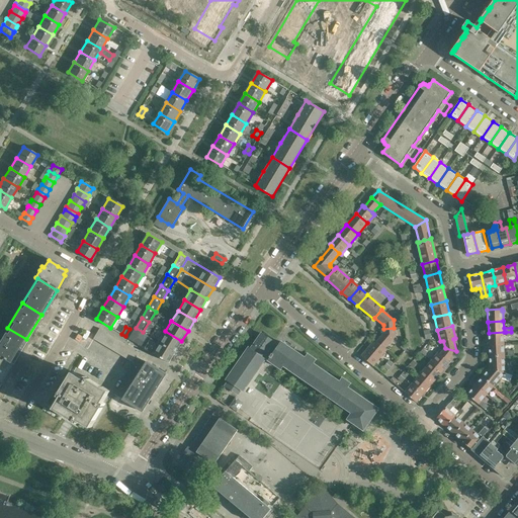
[(7,328),(0,339),(0,356),(12,364),(26,339),(7,328)]
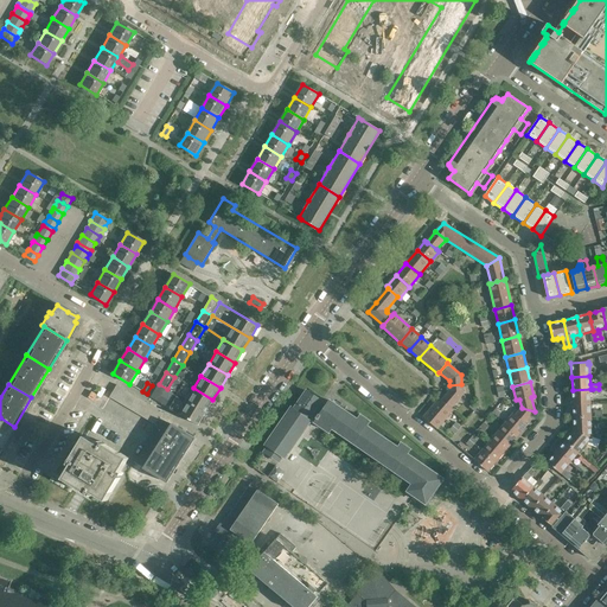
[(116,384),(109,397),(155,425),(160,417),(164,413),(116,384)]
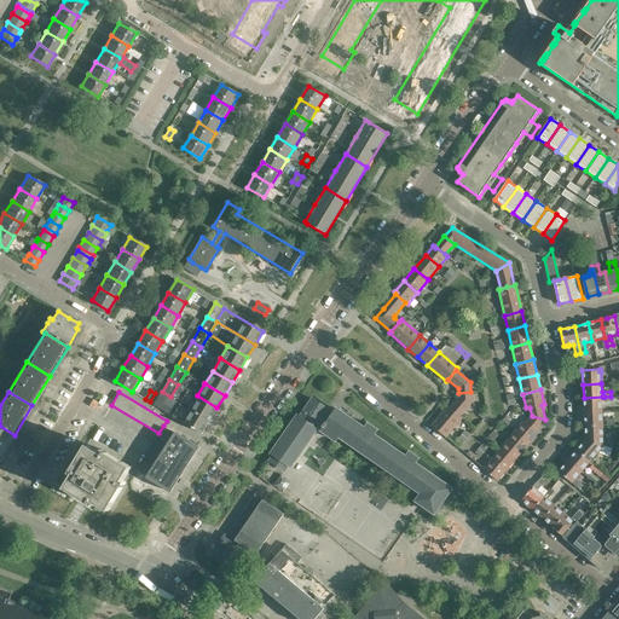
[(171,397),(162,392),(154,405),(163,410),(172,416),(180,403),(171,397)]
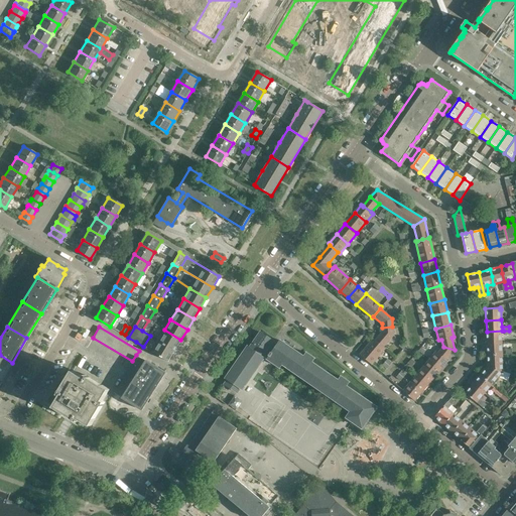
[(383,331),(375,340),(383,347),(393,335),(392,327),(382,328),(383,331)]
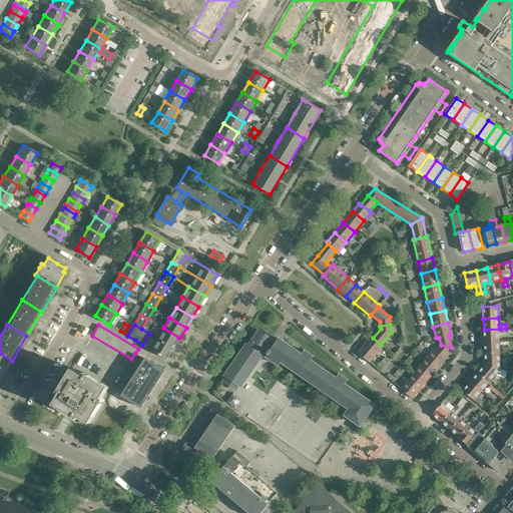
[(179,338),(163,328),(157,339),(173,348),(179,338)]
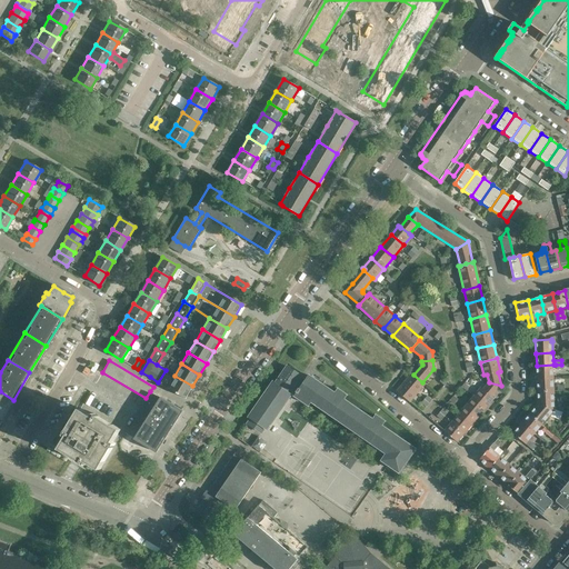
[(553,365),(537,366),(537,379),(553,378),(553,365)]
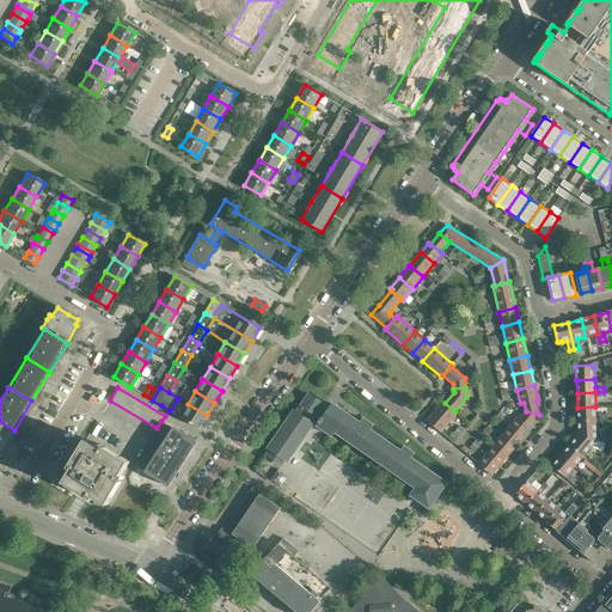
[(270,450),(267,456),(268,456),(281,465),(285,460),(287,461),(313,423),(312,422),(313,420),(319,423),(317,426),(325,432),(331,435),(332,434),(335,435),(410,488),(414,490),(411,495),(417,500),(429,508),(446,483),(411,458),(414,453),(404,446),(401,451),(369,429),(373,424),(363,418),(360,423),(334,404),(332,404),(329,409),(323,405),(324,404),(308,395),(297,412),(294,411),(268,448),(270,450)]
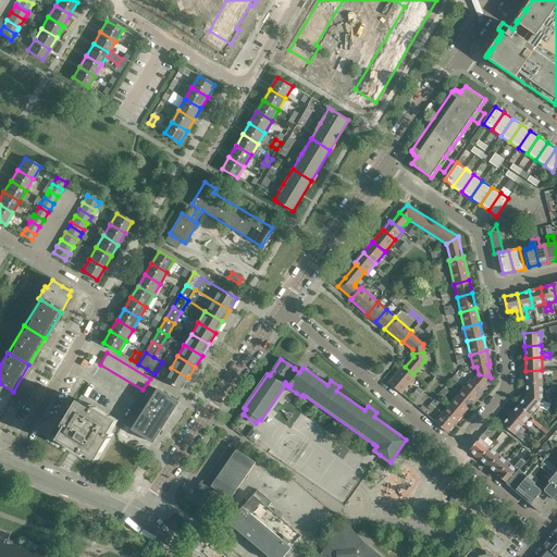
[(403,366),(396,374),(408,384),(416,375),(413,374),(405,367),(403,366)]
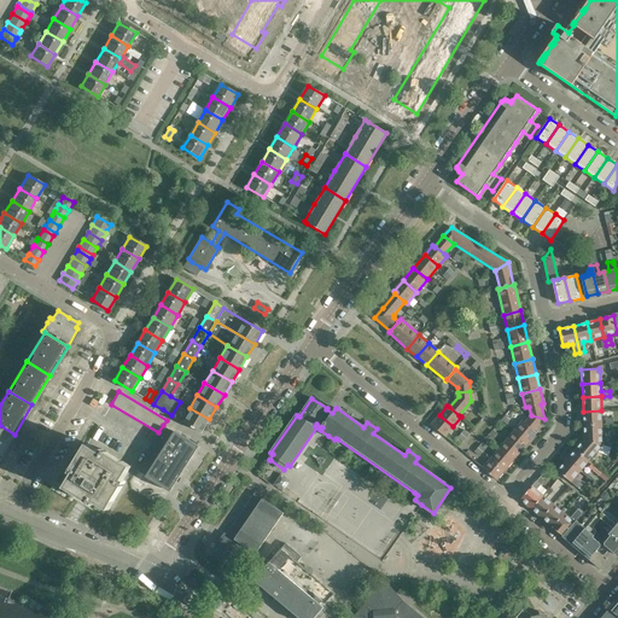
[(181,420),(202,432),(209,420),(190,408),(181,420)]
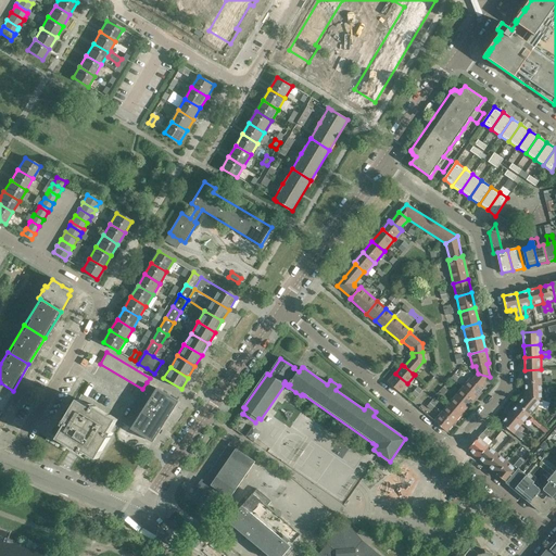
[(541,369),(525,370),(526,382),(542,382),(550,381),(550,377),(542,377),(541,369)]
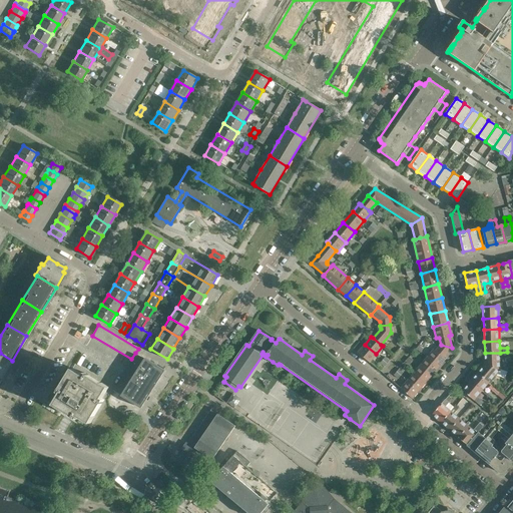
[(365,345),(358,353),(369,363),(376,354),(365,345)]
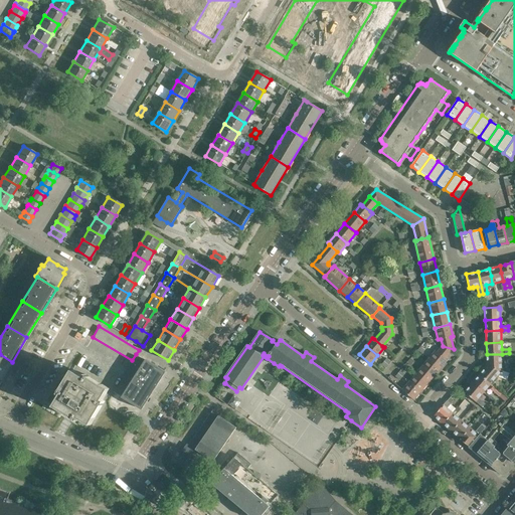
[(436,351),(427,360),(440,369),(447,360),(445,359),(454,349),(443,346),(438,352),(436,351)]
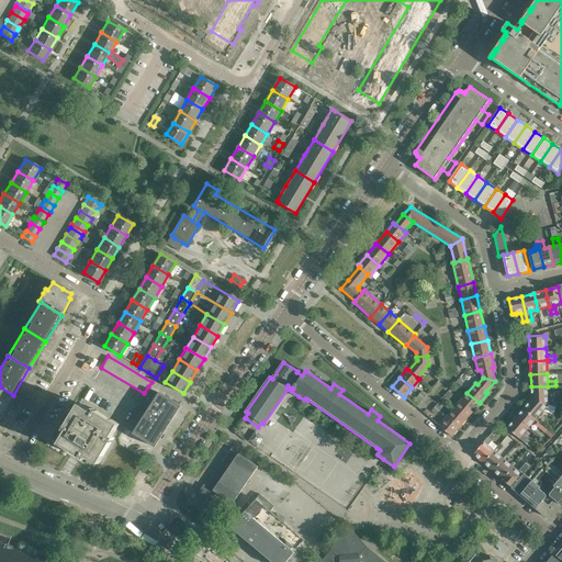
[(0,386),(0,416),(13,395),(0,386)]
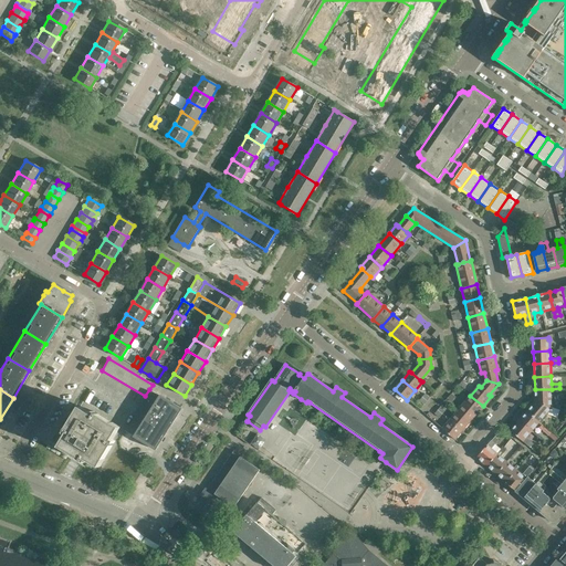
[(134,437),(134,436),(156,450),(181,408),(160,395),(159,396),(149,389),(145,396),(147,397),(125,431),(134,437)]
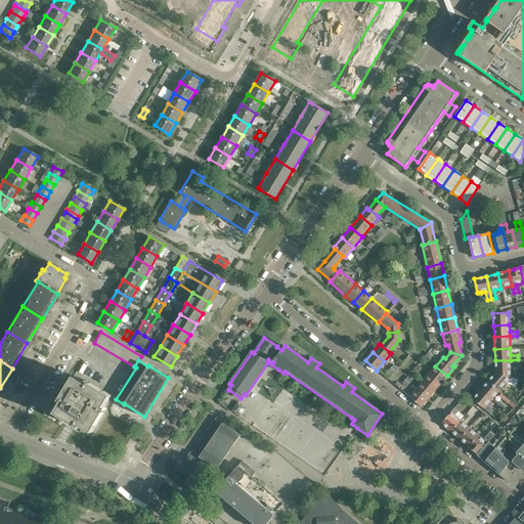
[(511,360),(495,360),(495,372),(512,377),(511,360)]
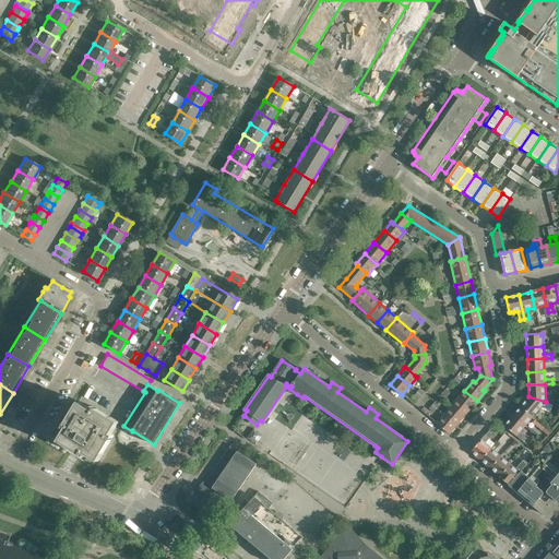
[(464,391),(454,402),(466,413),(477,401),(464,391)]
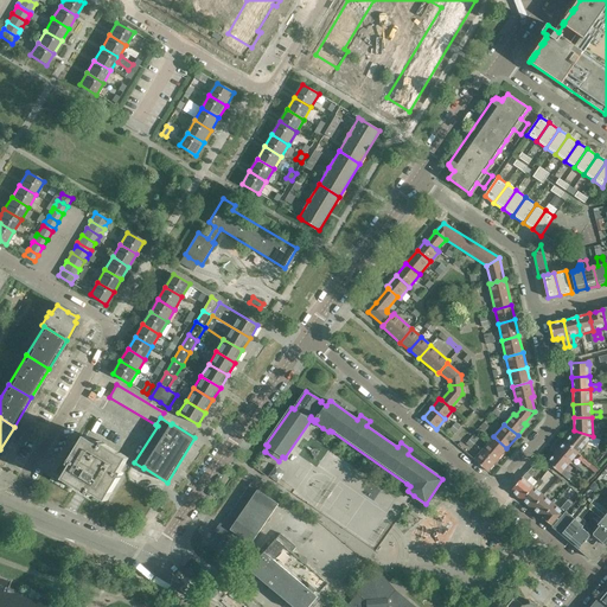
[(574,430),(566,441),(579,453),(580,452),(581,453),(586,447),(585,446),(593,436),(574,430)]
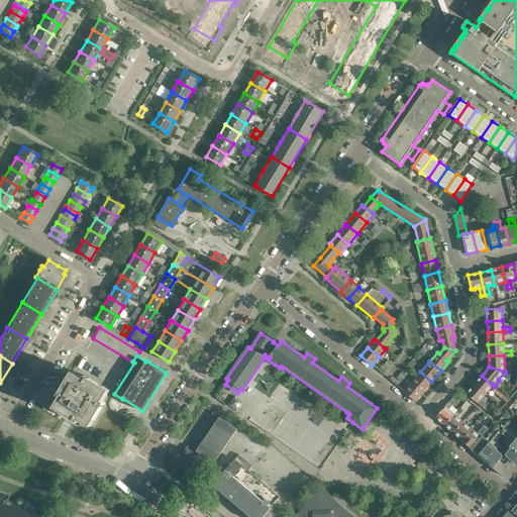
[(63,395),(55,408),(62,412),(64,410),(76,417),(74,420),(76,421),(78,418),(91,426),(95,419),(93,418),(101,405),(103,407),(104,405),(102,403),(110,390),(103,386),(101,388),(89,381),(90,378),(89,377),(87,380),(74,372),(69,379),(72,380),(64,393),(62,392),(61,393),(63,395)]
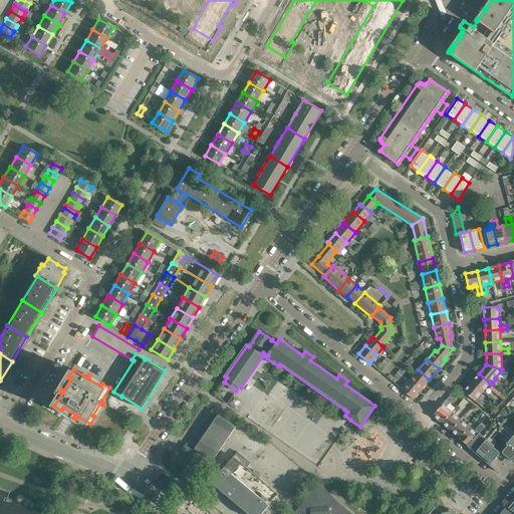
[(418,369),(410,379),(421,390),(429,379),(418,369)]
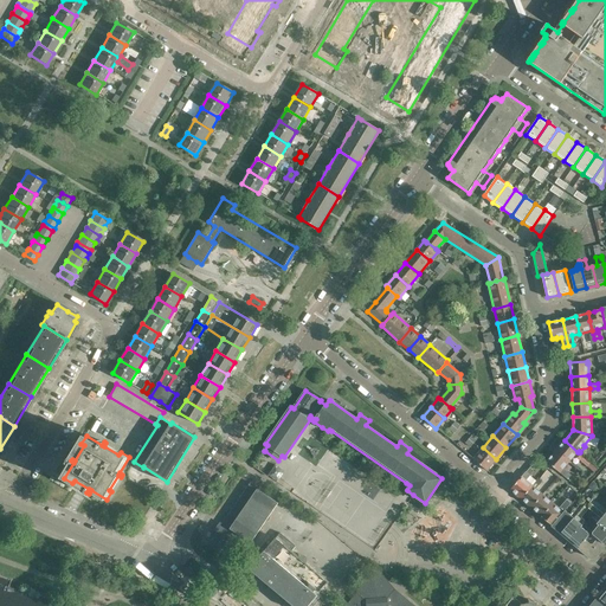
[(565,440),(555,451),(568,463),(578,452),(565,440)]
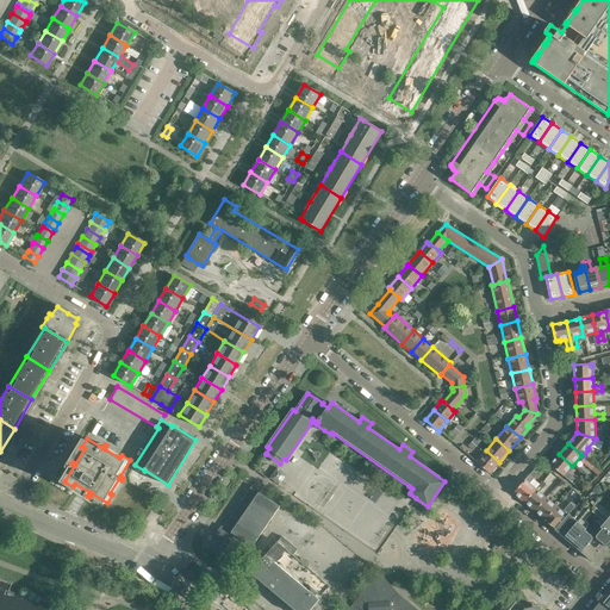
[(486,450),(477,462),(490,474),(499,462),(486,450)]
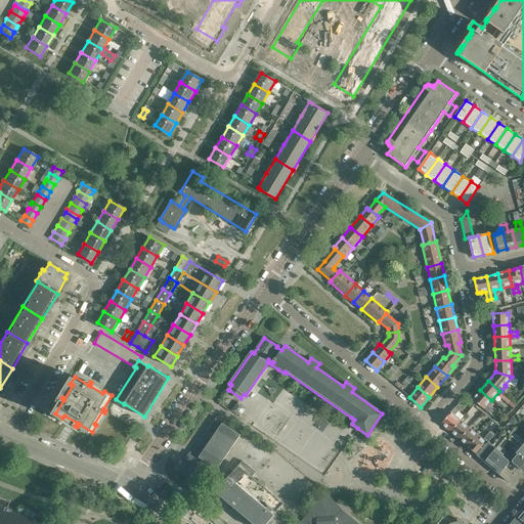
[(480,390),(473,399),(484,408),(490,415),(493,411),(487,405),(491,400),(480,390)]
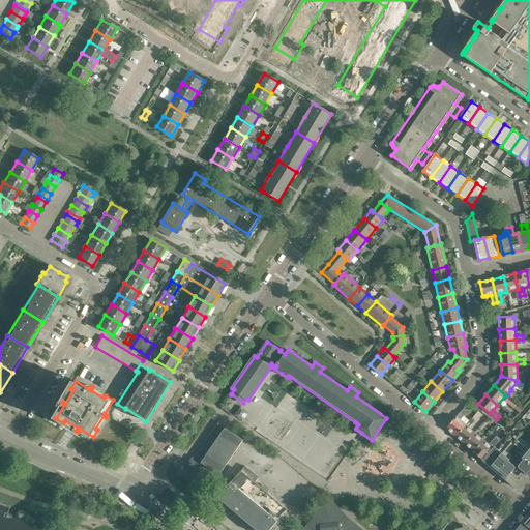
[(247,412),(240,408),(234,417),(241,421),(247,412)]
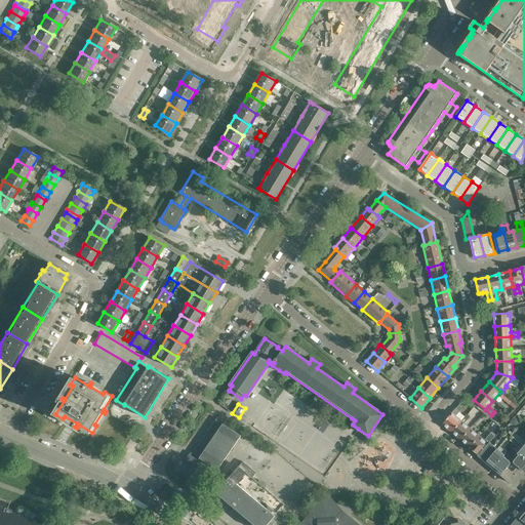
[(451,432),(463,417),(465,416),(459,411),(455,408),(451,413),(442,425),(451,432)]
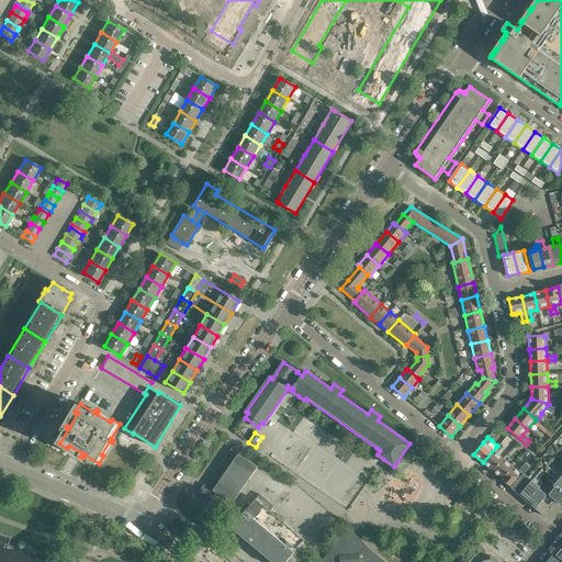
[(195,502),(202,507),(209,497),(233,514),(238,506),(234,503),(259,468),(239,453),(239,452),(233,447),(206,485),(204,484),(200,491),(201,492),(195,502)]
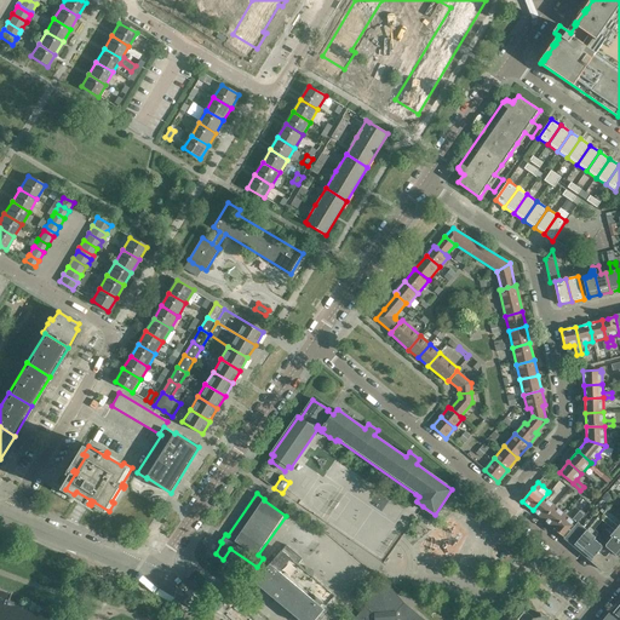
[(539,504),(533,510),(544,520),(549,512),(556,505),(549,500),(551,497),(547,493),(539,504)]
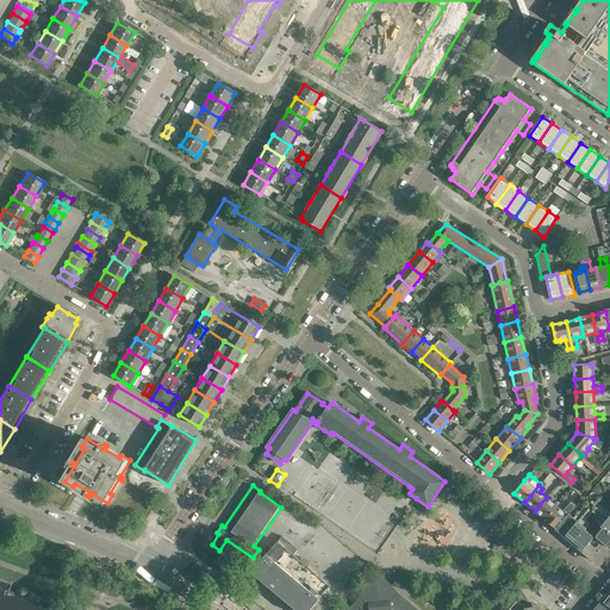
[(540,504),(535,511),(545,520),(551,514),(556,505),(547,497),(540,504)]
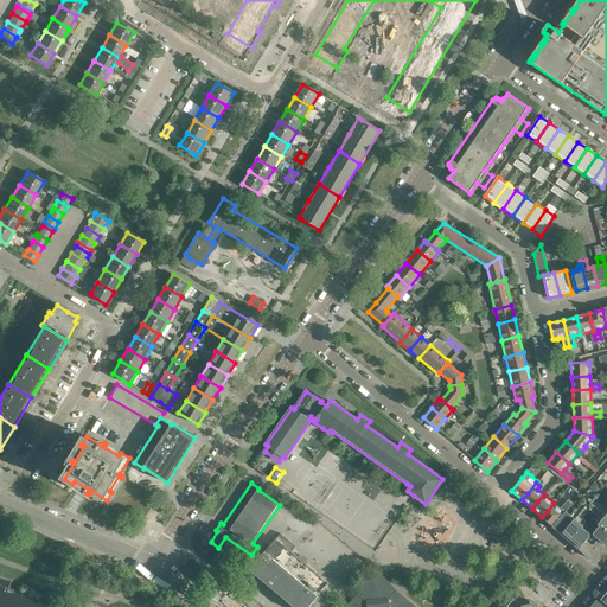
[(553,526),(564,512),(566,511),(572,504),(568,500),(561,509),(554,503),(548,511),(542,517),(553,526)]
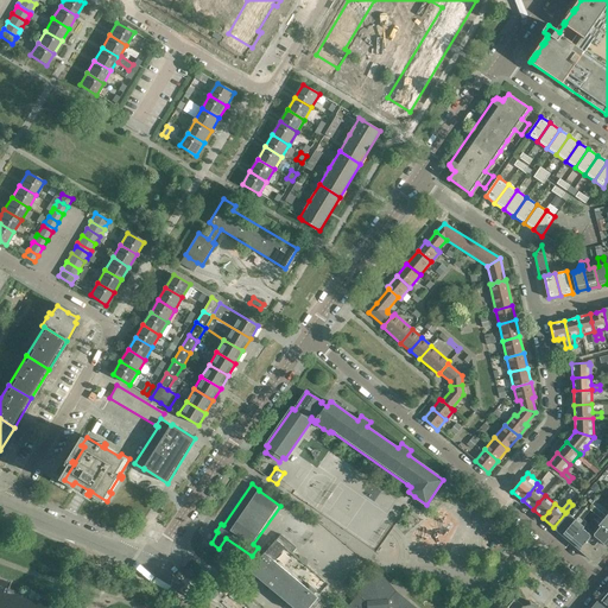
[(581,513),(584,508),(588,505),(584,501),(577,511),(581,513)]
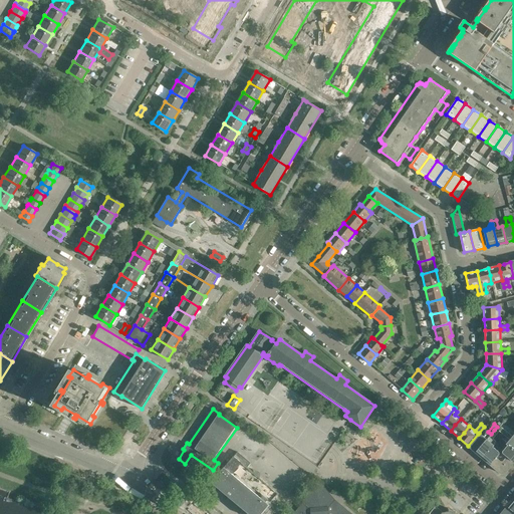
[(500,426),(500,427),(506,431),(507,432),(509,429),(502,424),(500,426)]
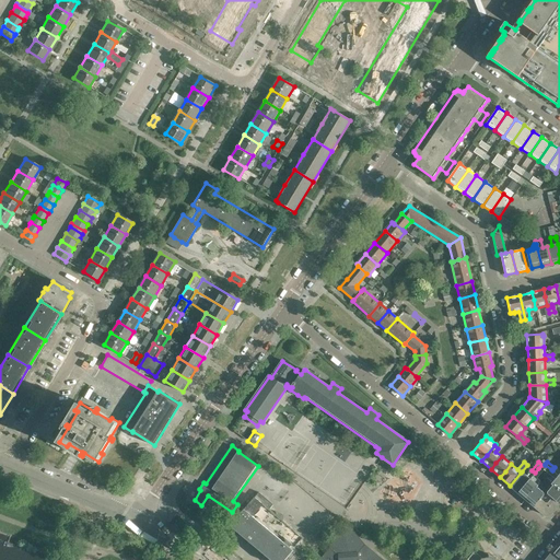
[(531,479),(518,493),(526,500),(537,487),(541,481),(537,478),(538,476),(543,471),(538,468),(535,473),(531,479)]
